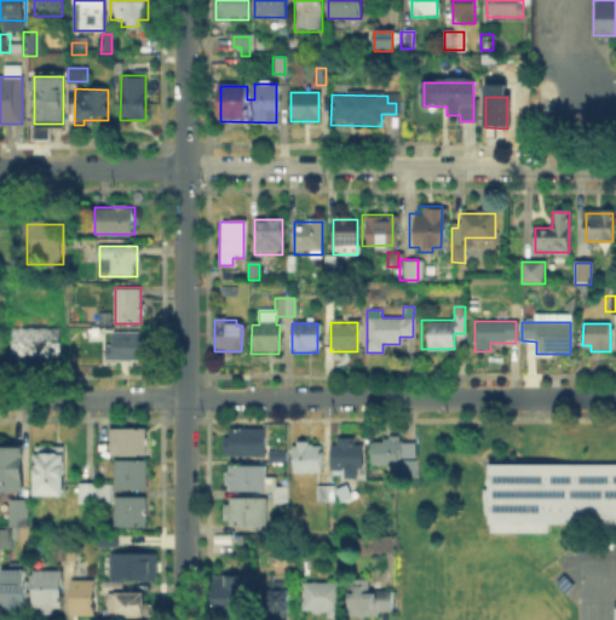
[(11,357),(11,328),(61,328),(61,357),(11,357)]
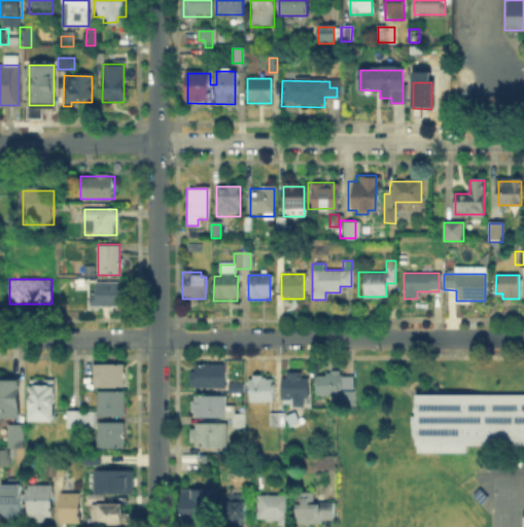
[(95,308),(96,282),(124,282),(123,308),(95,308)]
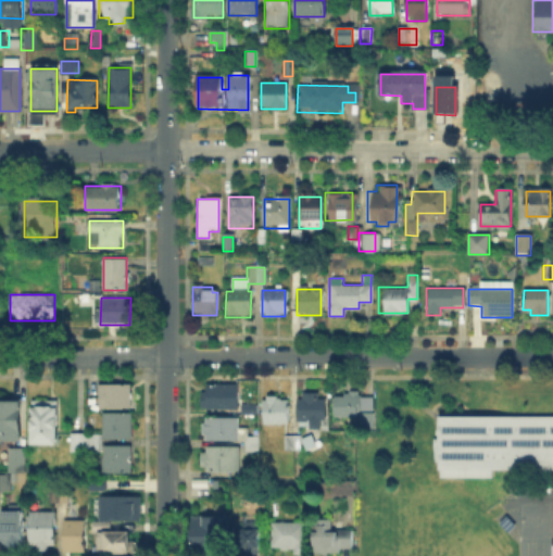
[(129,384),(129,409),(98,409),(98,384),(129,384)]
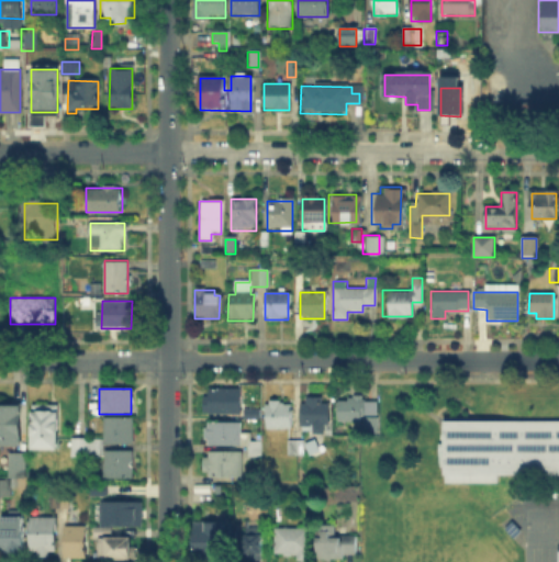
[(238,390),(238,416),(203,415),(203,390),(238,390)]
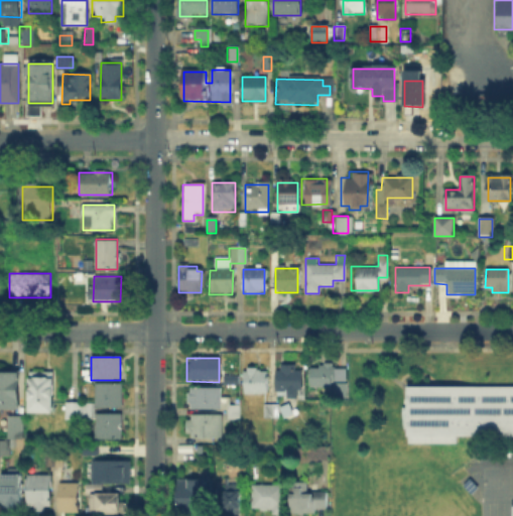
[(305,386),(305,366),(314,366),(314,364),(318,364),(318,361),(327,361),(327,365),(330,365),(330,379),(327,379),(327,386),(305,386)]
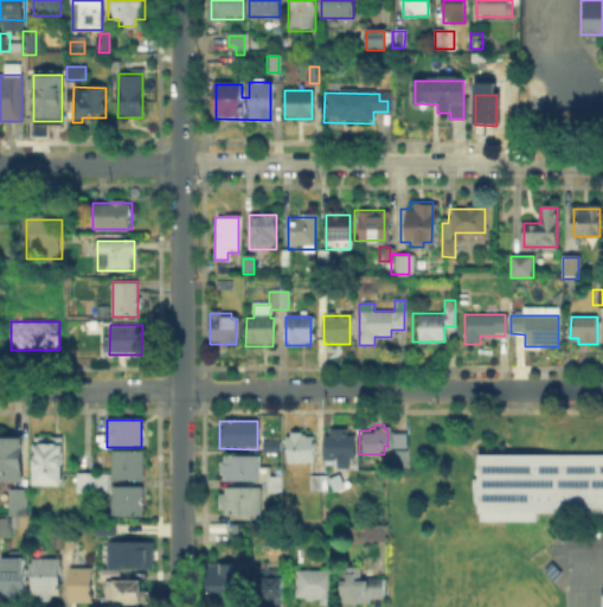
[(313,436),(313,462),(286,462),(287,436),(313,436)]
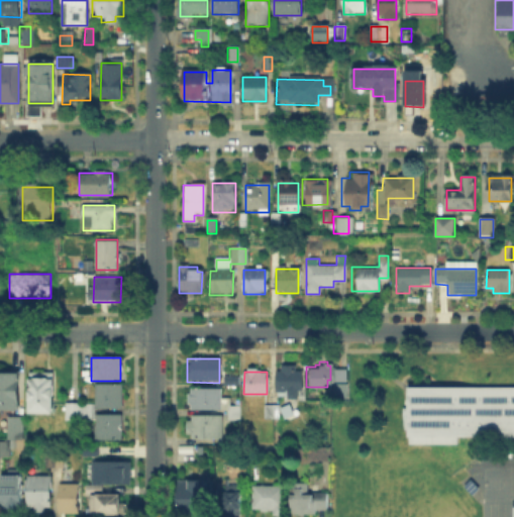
[(297,390),(297,399),(286,399),(286,390),(275,390),(275,372),(300,372),(300,390),(297,390)]
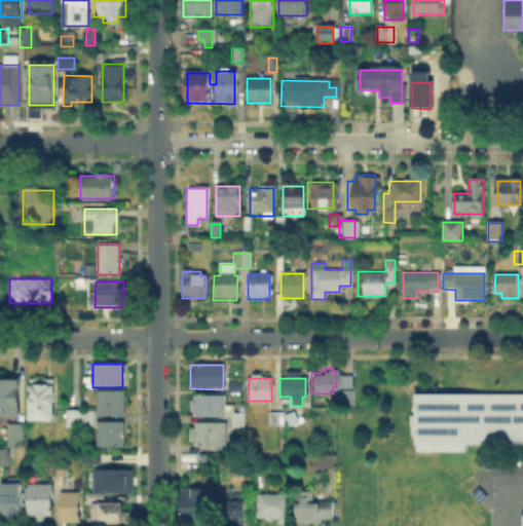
[(52,380),(51,419),(29,419),(29,379),(52,380)]
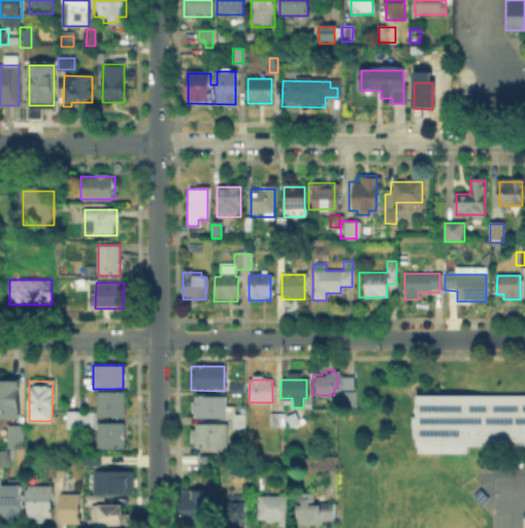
[(0,382),(19,382),(19,420),(0,420),(0,382)]
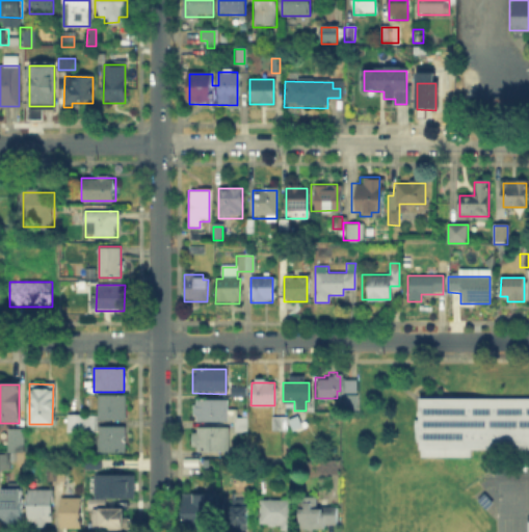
[(338,408),(338,393),(352,393),(352,408),(338,408)]
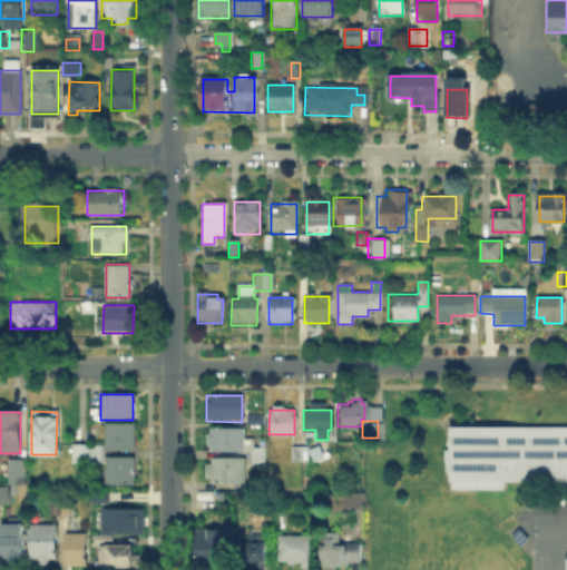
[(104,451),(104,424),(133,425),(133,451),(104,451)]
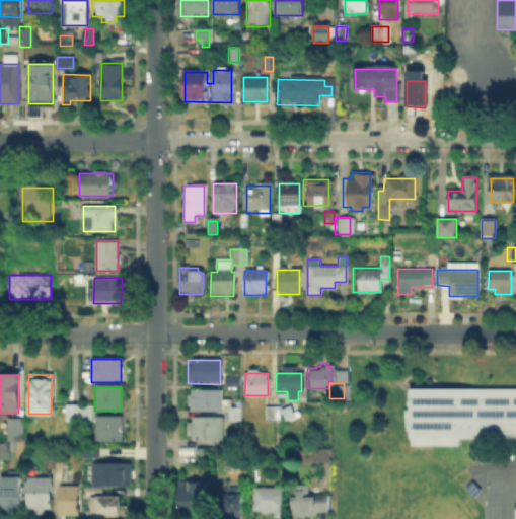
[(406,387),(515,387),(515,518),(512,518),(512,507),(515,507),(515,437),(453,437),(453,444),(406,444),(406,430),(399,430),(399,408),(406,408),(406,387)]
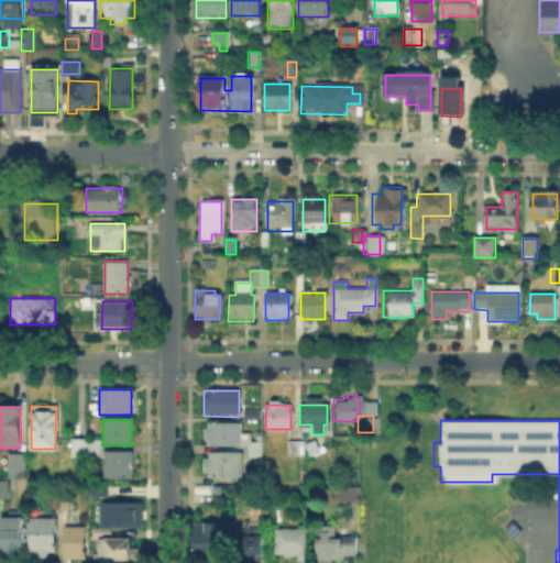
[(240,424),(240,433),(248,433),(248,445),(204,445),(204,424),(240,424)]
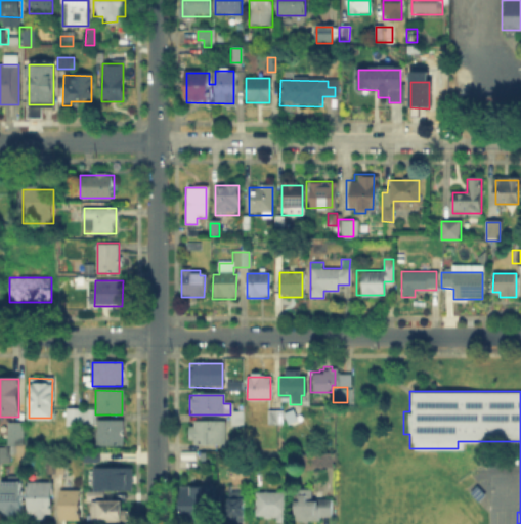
[(78,410),(78,427),(64,427),(64,408),(78,408),(78,410)]
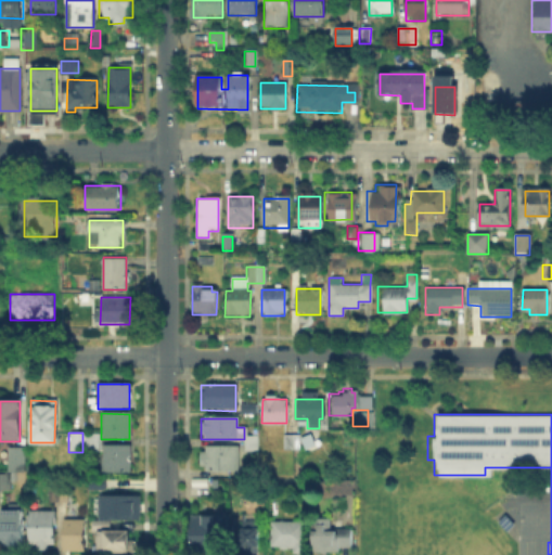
[(82,449),(82,435),(97,435),(97,449),(82,449)]
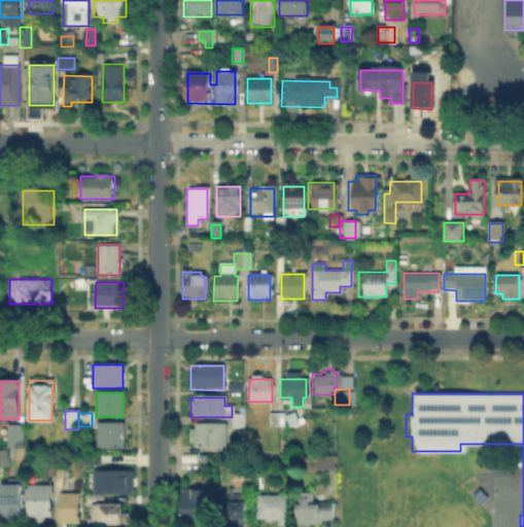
[(268,426),(268,414),(280,414),(280,426),(268,426)]
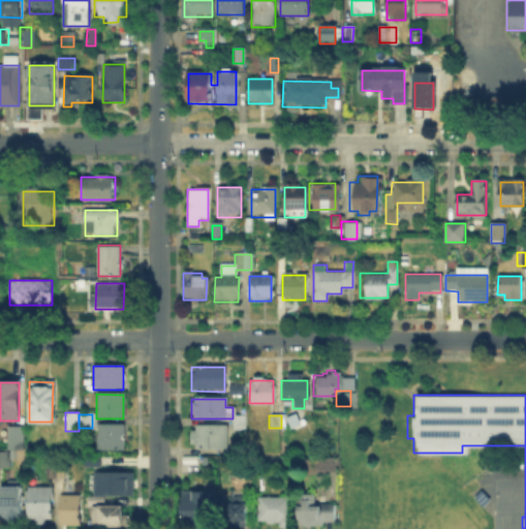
[(233,431),(233,418),(243,418),(243,431),(233,431)]
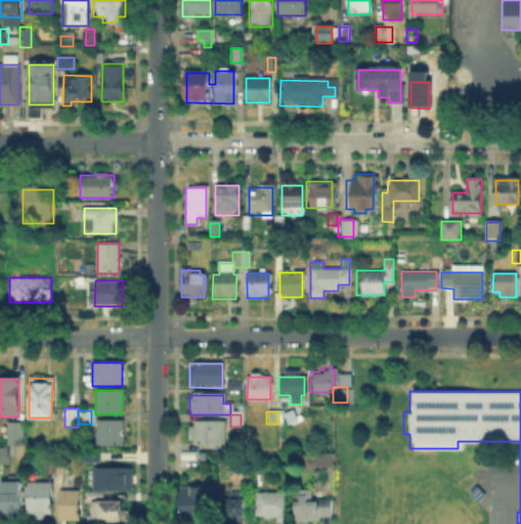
[(96,445),(96,420),(124,420),(124,445),(96,445)]
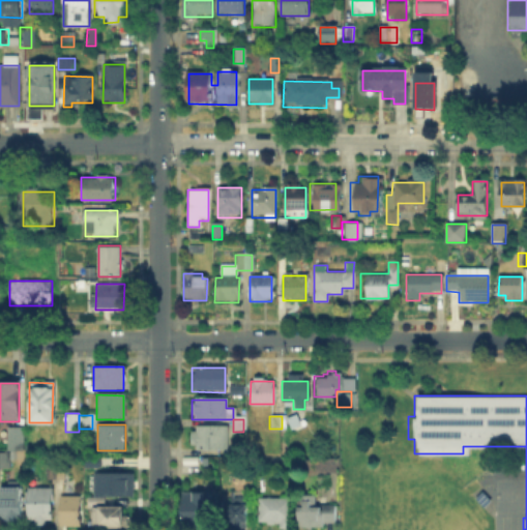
[(7,452),(8,429),(23,429),(23,452),(7,452)]
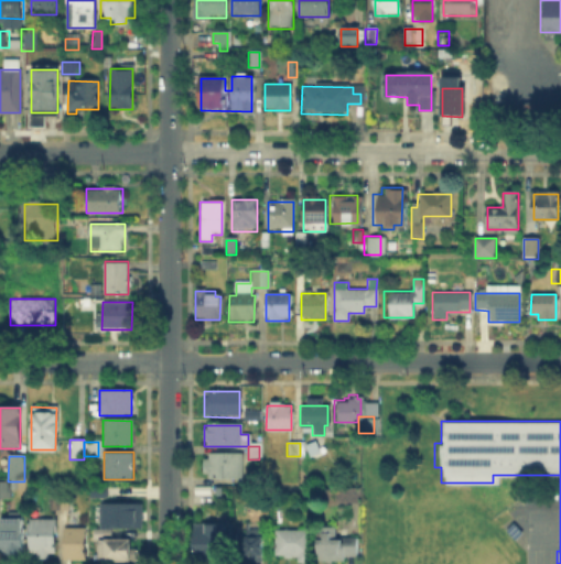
[(241,456),(241,479),(204,479),(204,456),(241,456)]
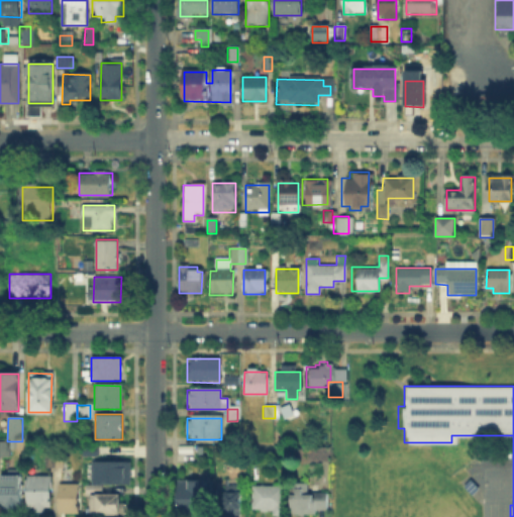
[(61,455),(61,469),(45,469),(45,455),(61,455)]
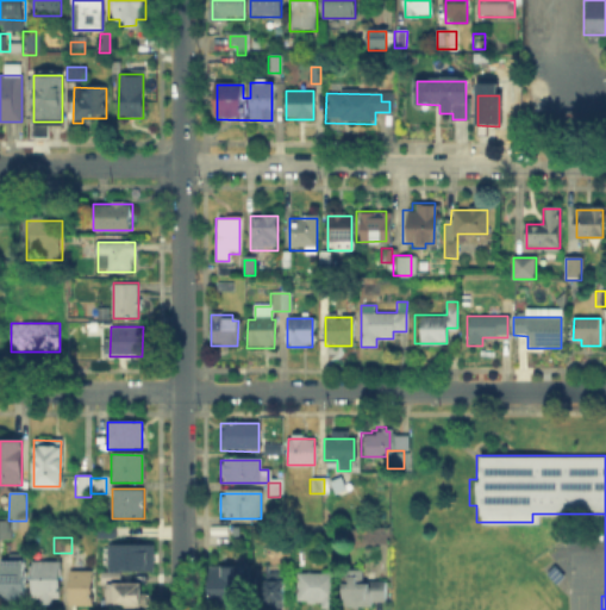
[(152,546),(152,572),(108,572),(108,546),(152,546)]
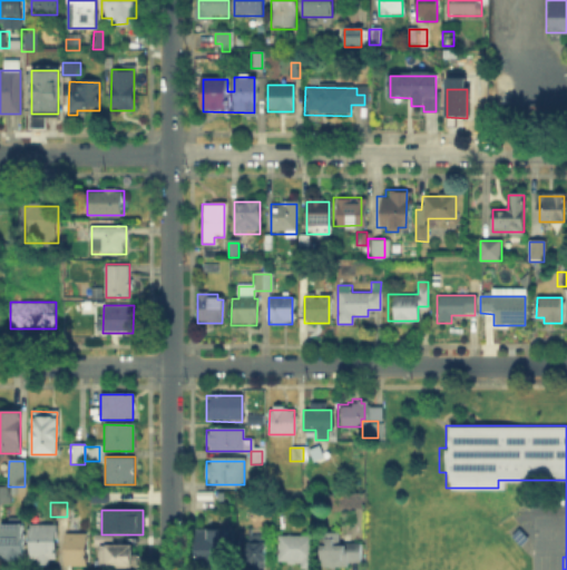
[(55,527),(55,563),(28,563),(28,527),(55,527)]
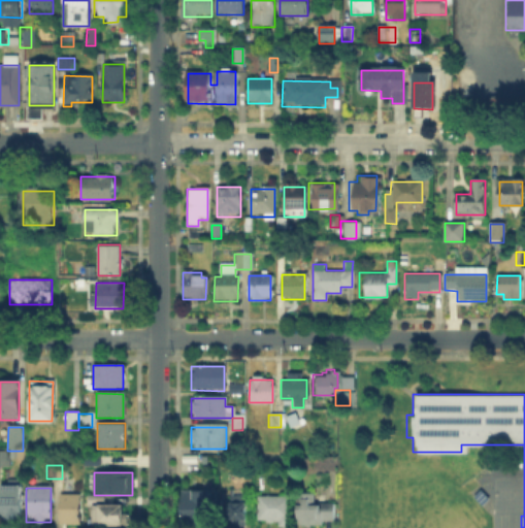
[(177,523),(178,490),(208,490),(208,523),(177,523)]
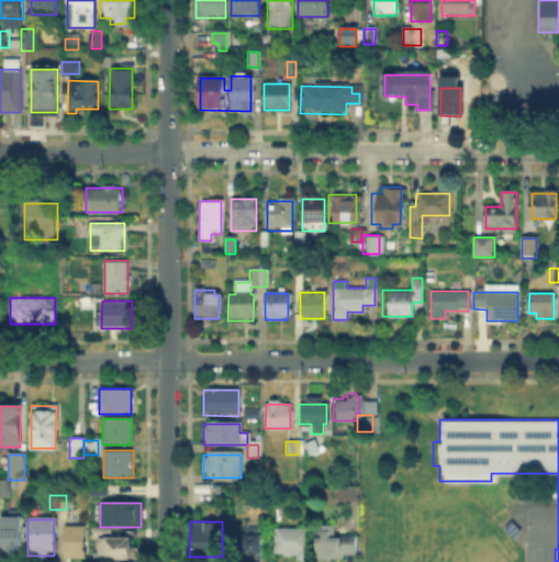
[(328,524),(328,535),(334,535),(334,532),(350,532),(350,553),(338,553),(338,557),(312,557),(312,524),(328,524)]
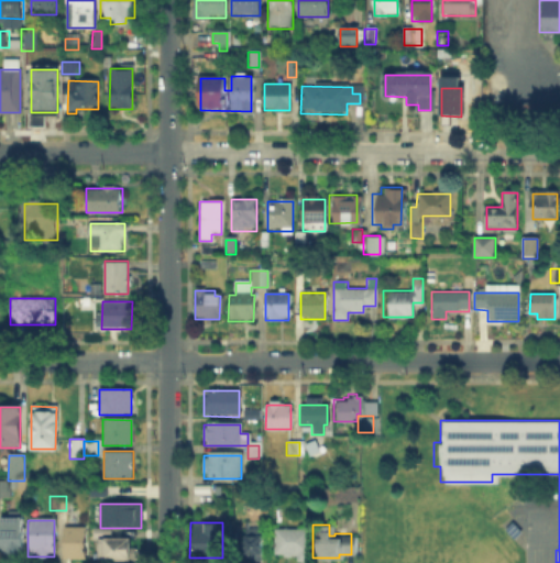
[(0,527),(21,527),(21,553),(0,553),(0,527)]
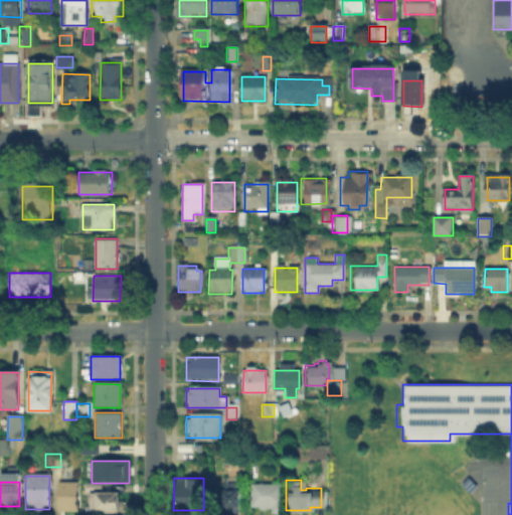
[(57,484),(75,484),(75,512),(57,512),(57,484)]
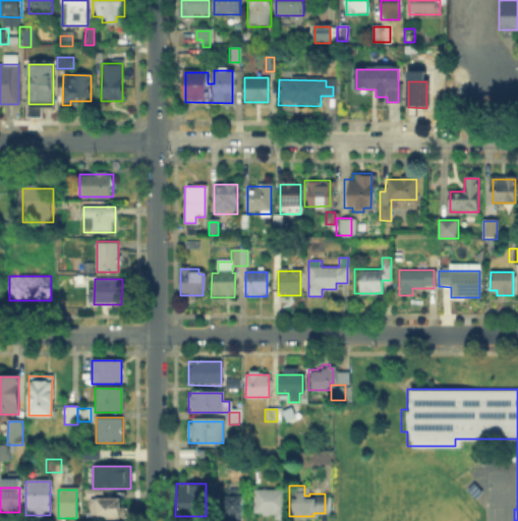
[(255,514),(255,490),(281,490),(281,514),(255,514)]
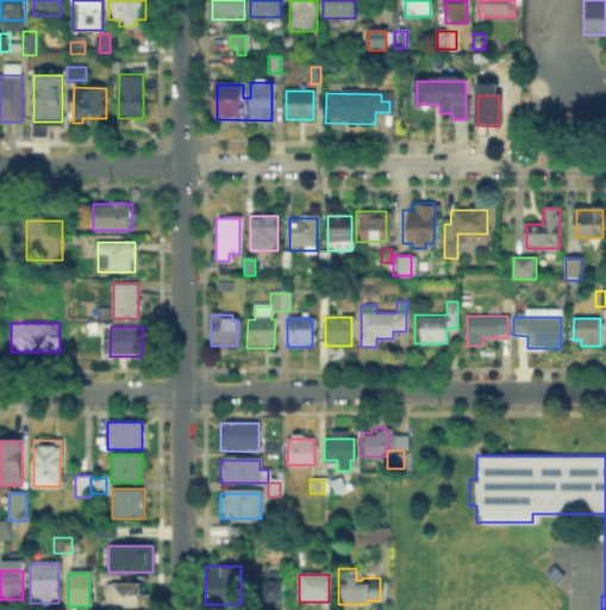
[(260,608),(260,576),(283,576),(282,608),(260,608)]
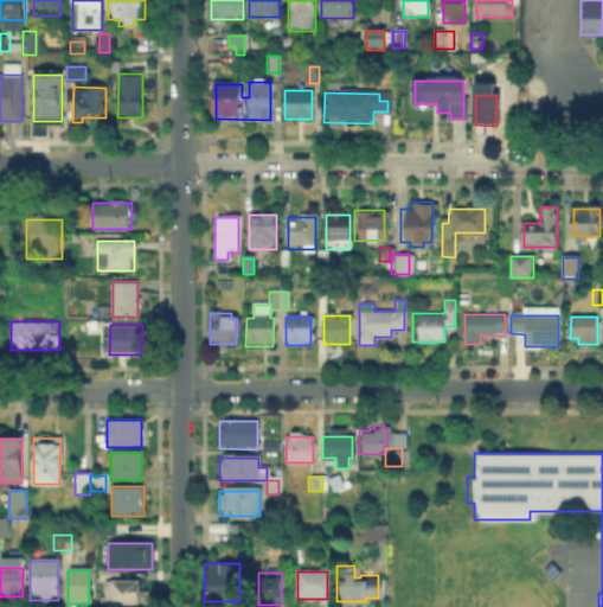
[(106,605),(106,582),(142,582),(142,605),(106,605)]
